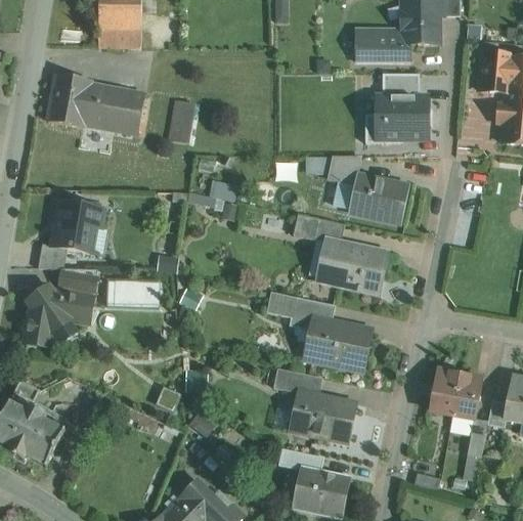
[(97,0),(97,47),(140,48),(140,0),(97,0)]
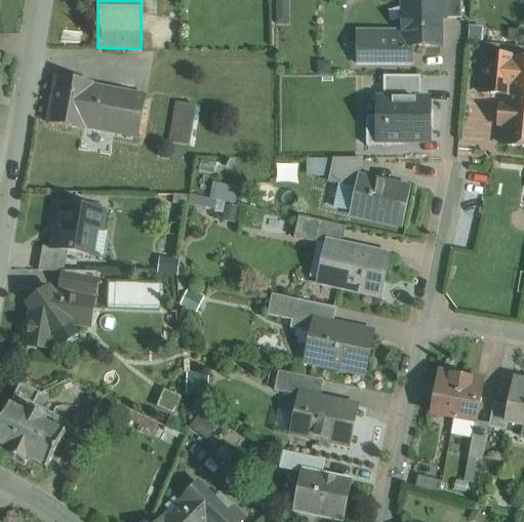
[(275,0),(275,19),(287,21),(287,0),(275,0)]
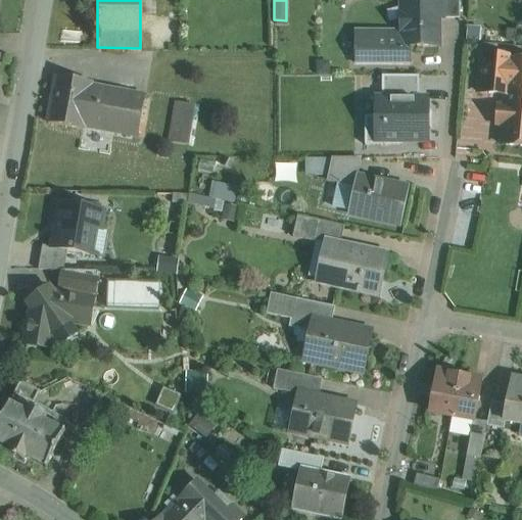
[(401,0),(401,30),(354,29),(354,62),(409,62),(409,45),(438,45),(437,15),(443,15),(443,0),(401,0)]
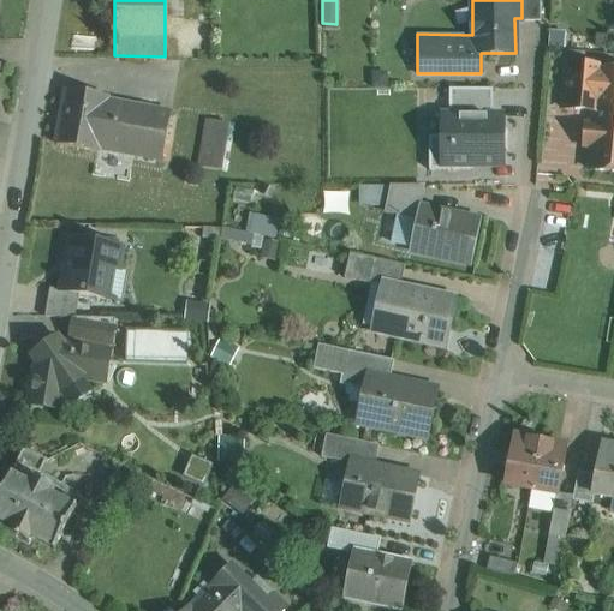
[(540,19),(538,0),(522,0),(522,18),(522,19),(540,19)]
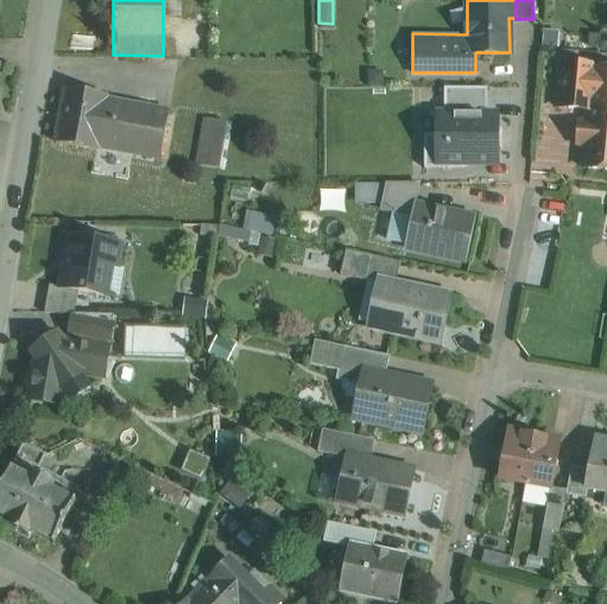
[(542,30),(541,45),(575,48),(577,32),(542,30)]
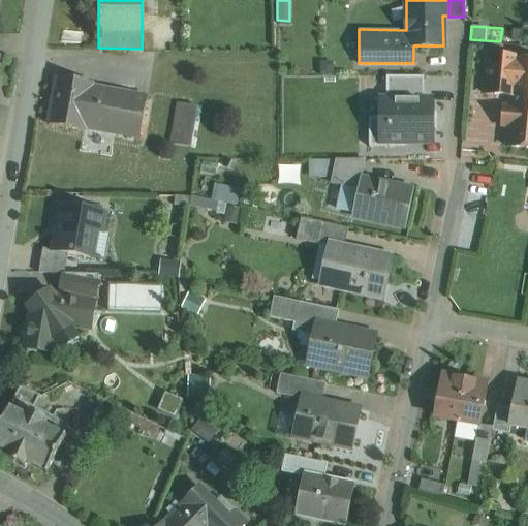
[(521,57),(485,54),(482,91),(509,93),(509,92),(518,92),(521,57)]
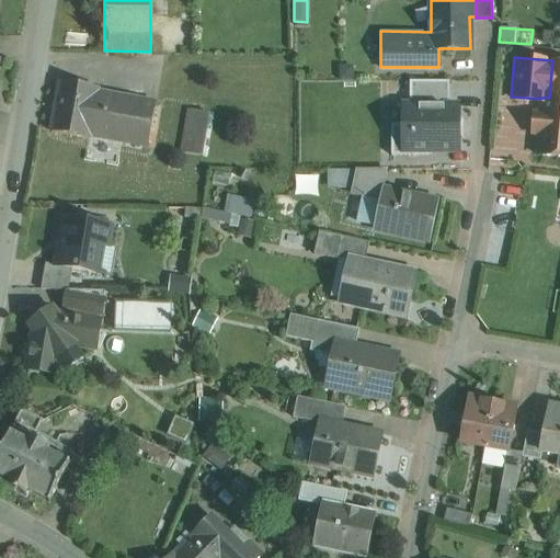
[(450,99),(450,77),(410,77),(410,98),(402,98),(402,121),(393,121),(393,150),(423,150),(423,144),(459,143),(459,99),(450,99)]
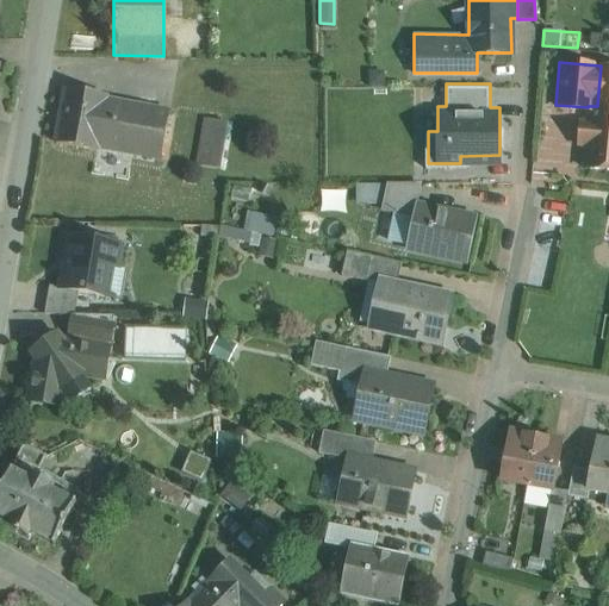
[(107,93),(64,86),(55,141),(98,148),(98,144),(160,156),(168,110),(106,98),(107,93)]
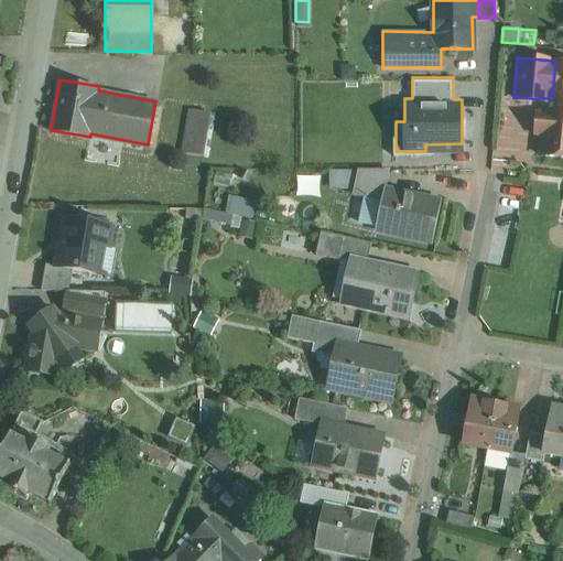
[(562,99),(552,98),(543,98),(543,99),(542,115),(537,114),(536,131),(541,131),(539,153),(562,155),(562,99)]
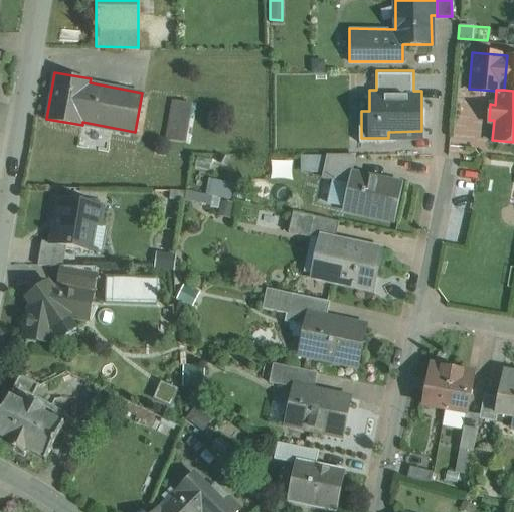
[(190,101),(172,98),(165,138),(183,141),(190,101)]
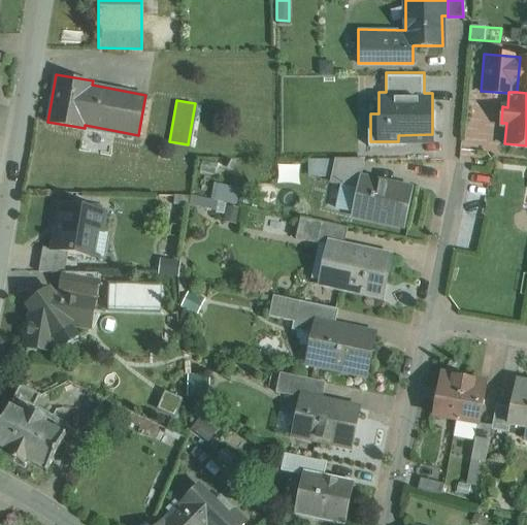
[(360,157),(334,157),(329,181),(341,184),(343,175),(355,178),(360,157)]
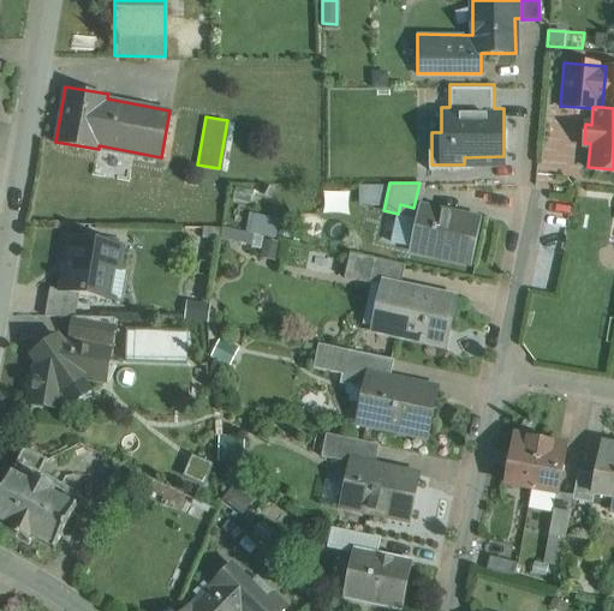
[(478,220),(419,207),(411,249),(470,261),(478,220)]
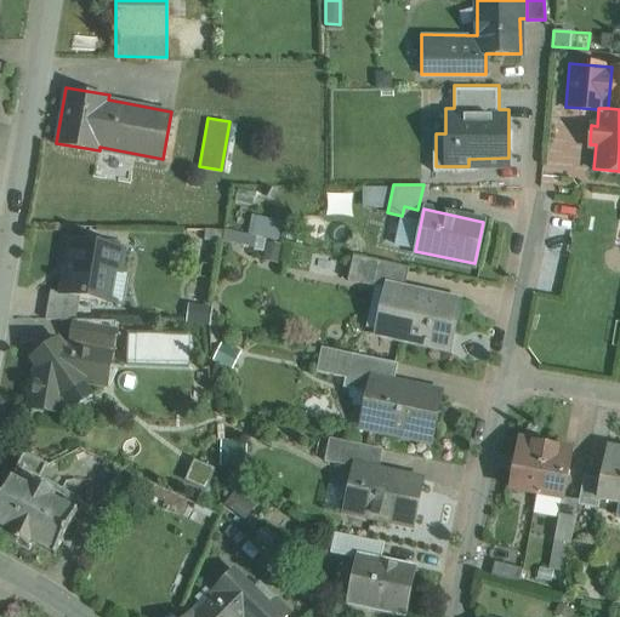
[(252,228),(225,228),(225,245),(265,246),(265,238),(280,238),(280,215),(252,215),(252,228)]
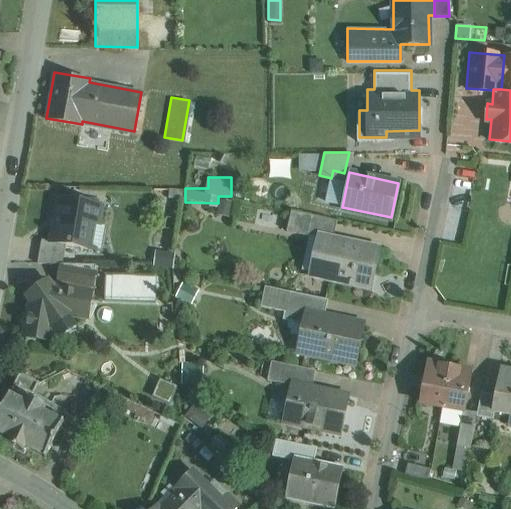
[(184,188),(168,188),(168,195),(184,197),(184,188)]
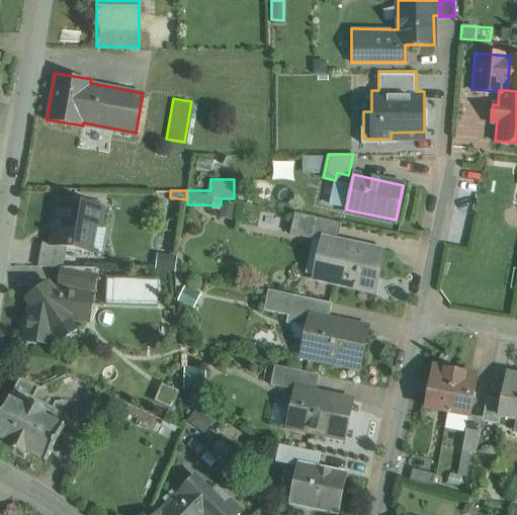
[(104,206),(57,198),(57,199),(58,199),(51,242),(50,242),(49,243),(66,246),(96,252),(96,250),(87,248),(91,225),(100,226),(104,206)]
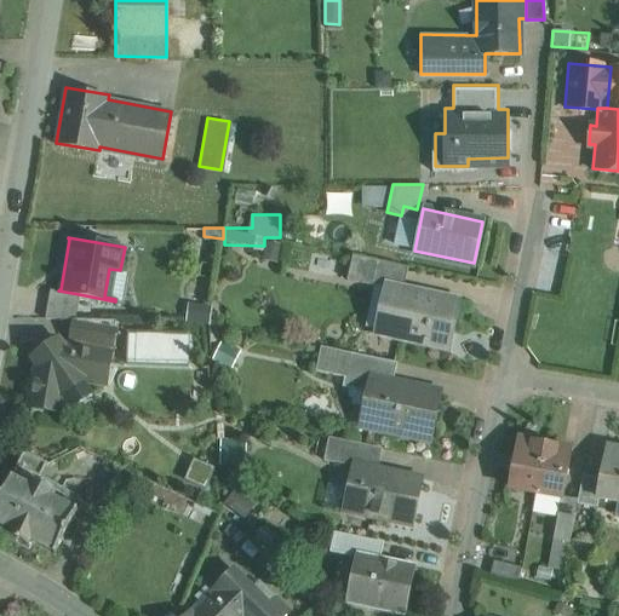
[(407,265),(351,253),(347,278),(383,286),(383,283),(402,288),(407,265)]
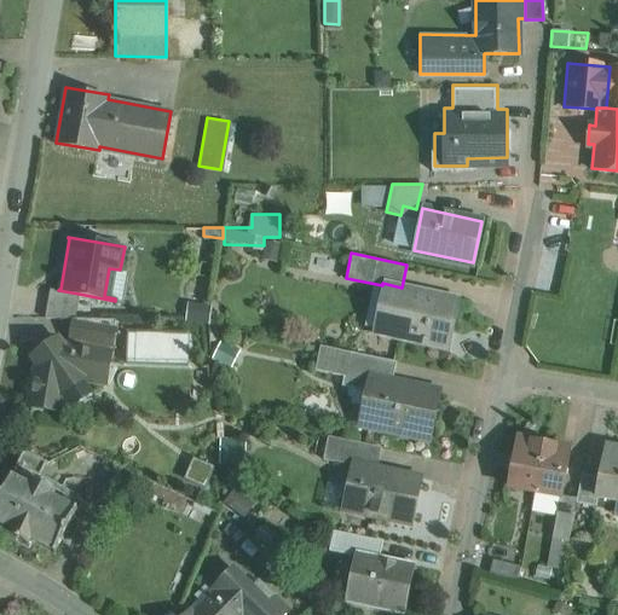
[(402,288),(382,283),(382,285),(390,286),(380,331),(446,346),(456,300),(402,288)]
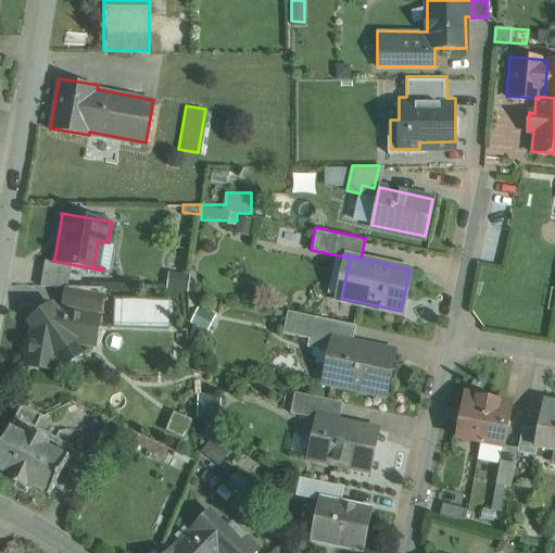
[(71,264),(52,261),(53,260),(45,259),(40,285),(66,285),(71,264)]
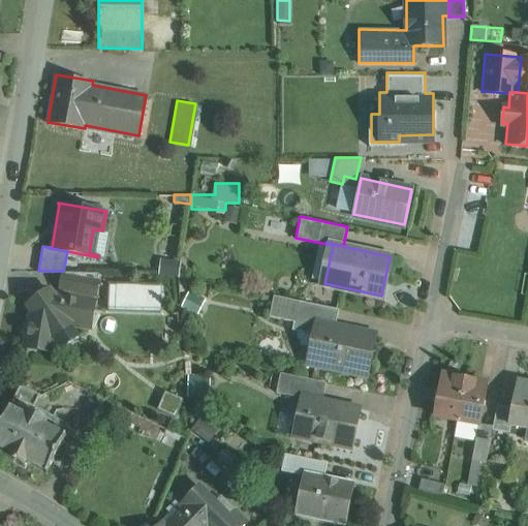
[(63,271),(60,291),(61,291),(60,296),(92,302),(93,297),(94,297),(98,273),(63,271)]
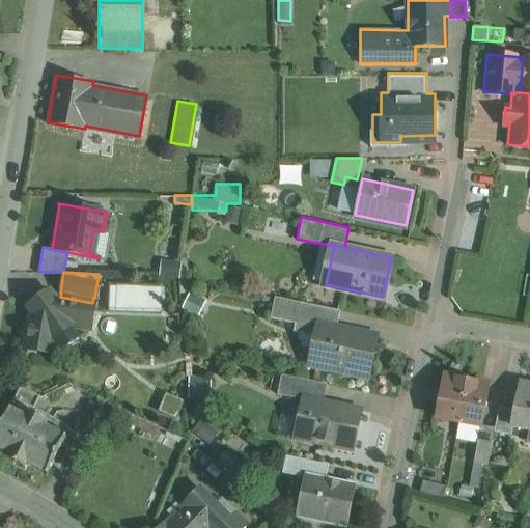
[(162,286),(109,285),(108,310),(161,312),(162,286)]
